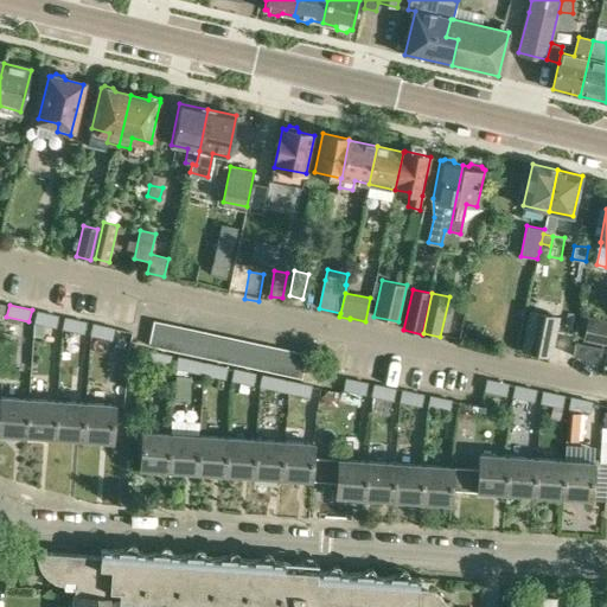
[(57,328),(59,315),(37,311),(34,324),(57,328)]
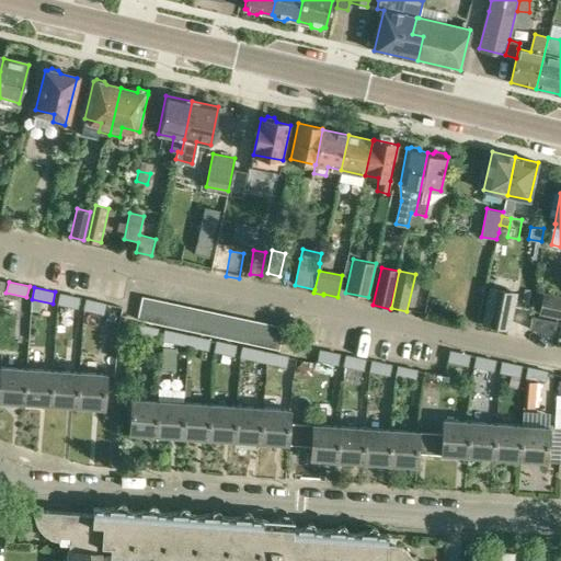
[(510,328),(517,294),(490,288),(483,322),(510,328)]
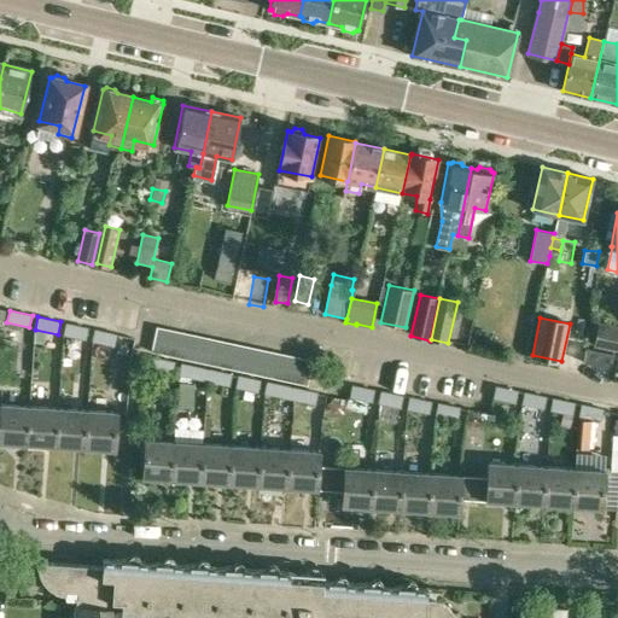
[(86,340),(89,328),(66,322),(63,336),(86,340)]
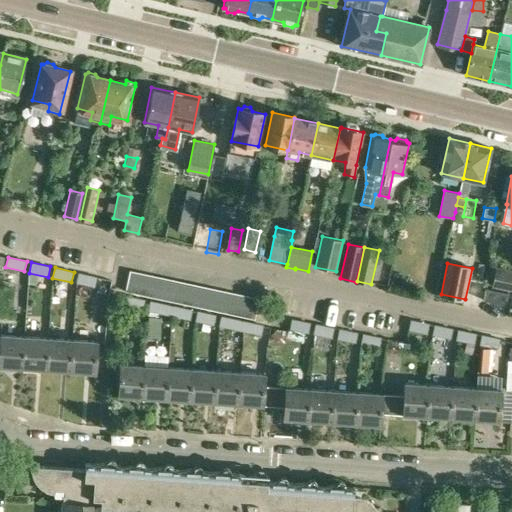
[(511,290),(511,271),(496,268),(492,286),(511,290)]
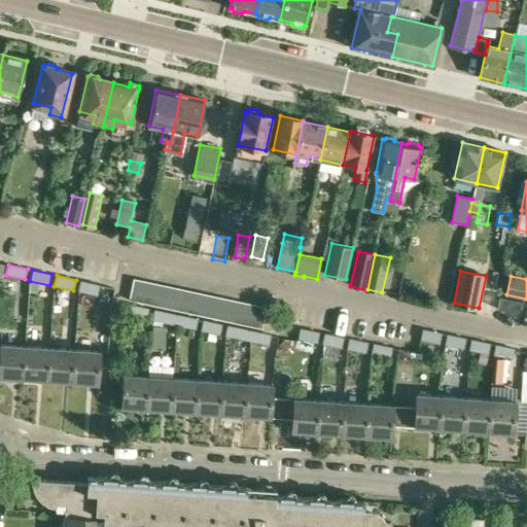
[(129,300),(140,303),(145,281),(134,278),(129,300)]
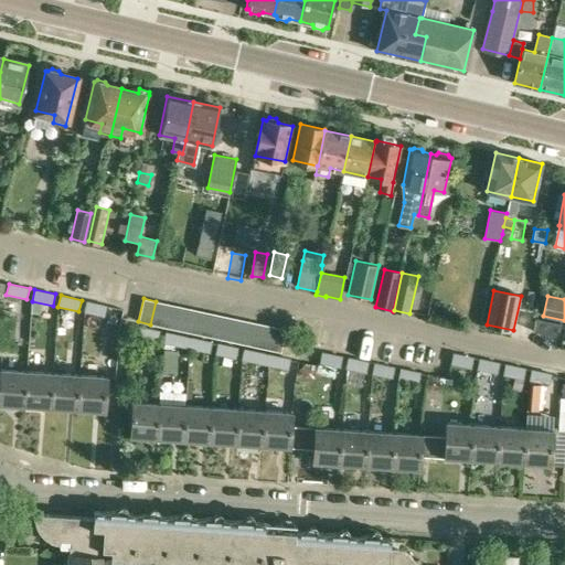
[(105,317),(107,306),(86,301),(84,312),(105,317)]
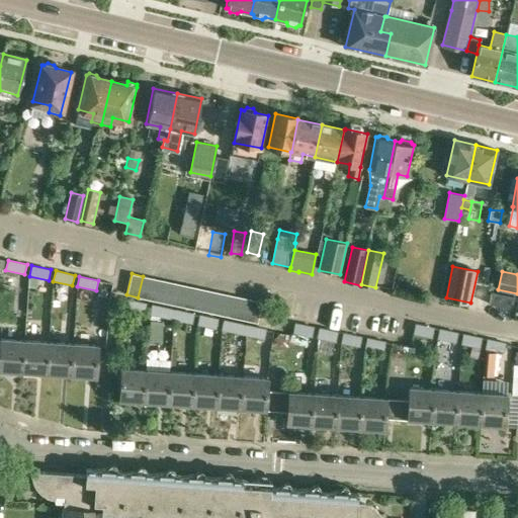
[(143,276),(138,297),(149,299),(154,278),(143,276)]
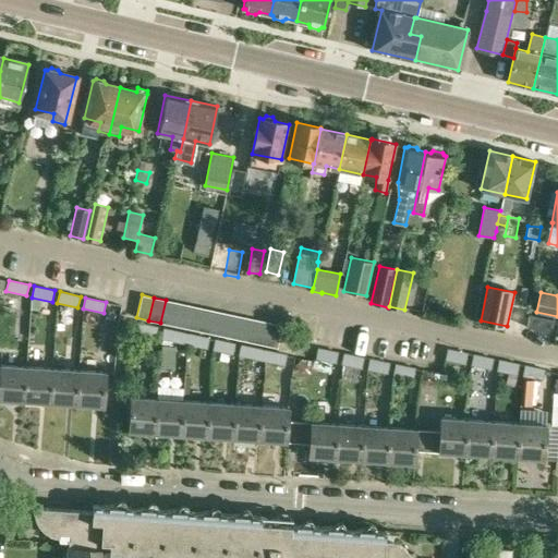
[(166,300),(160,323),(172,325),(177,302),(166,300)]
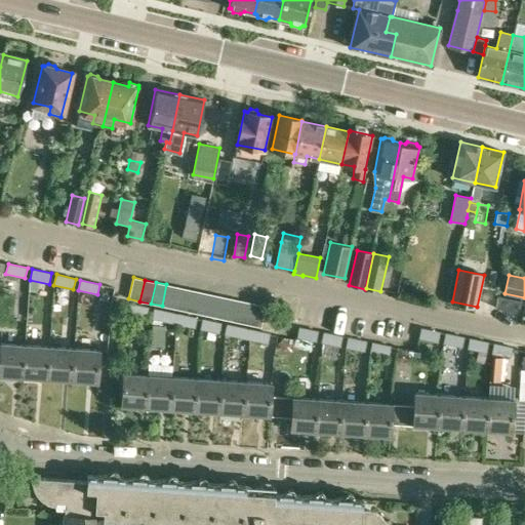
[(166,284),(162,306),(172,309),(177,287),(166,284)]
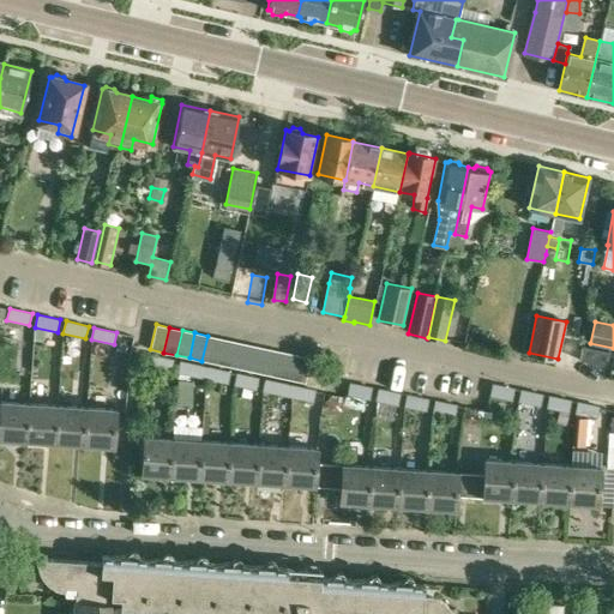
[(208,336),(202,361),(215,363),(221,338),(208,336)]
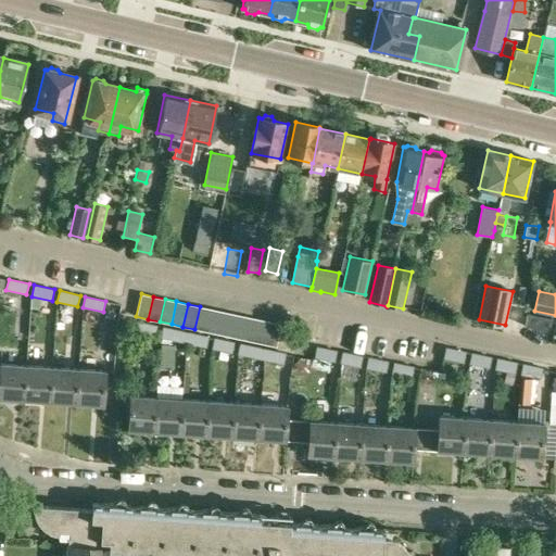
[(200,306),(194,329),(206,331),(212,308),(200,306)]
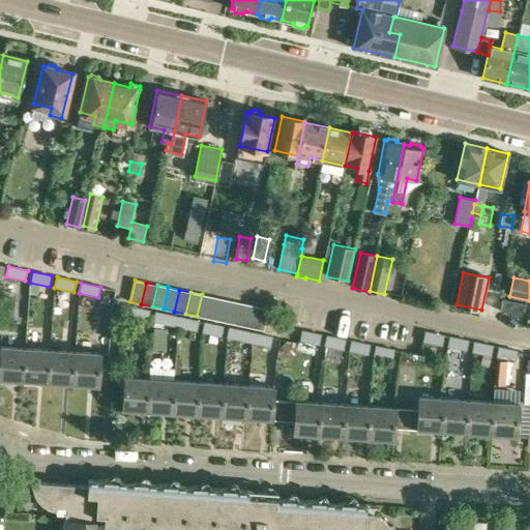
[(202,294),(197,316),(208,318),(212,297),(203,295),(202,294)]
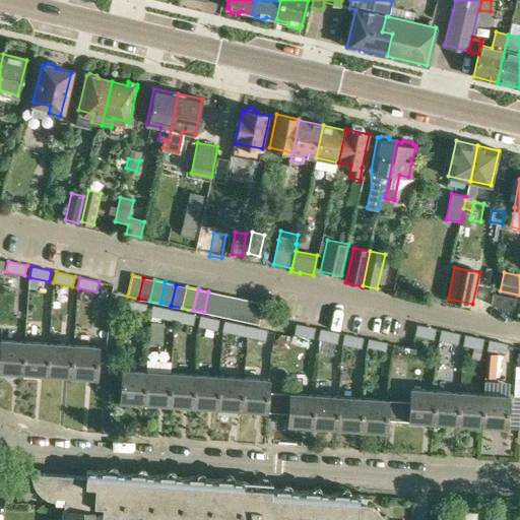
[(208,291),(204,312),(214,315),(219,294),(208,291)]
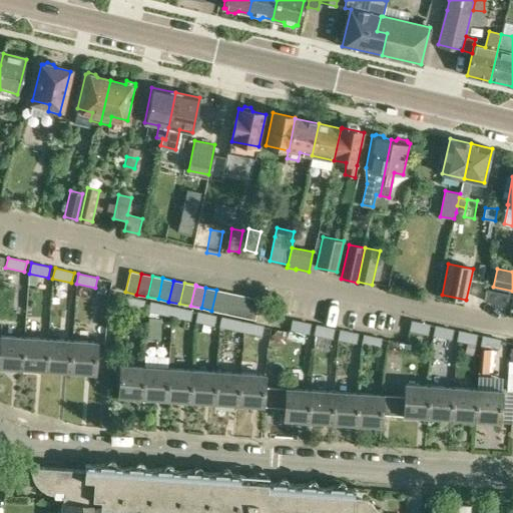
[(507,305),(510,294),(486,289),(484,300),(507,305)]
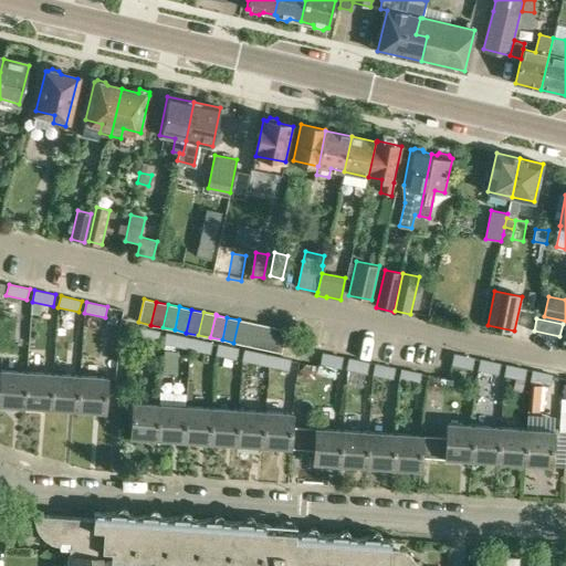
[(239,320),(233,343),(245,345),(251,322),(239,320)]
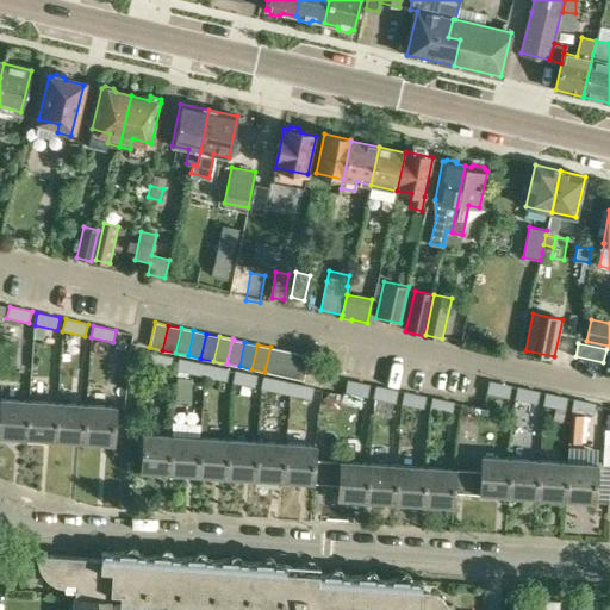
[(271,347),(265,372),(278,374),(284,350),(271,347)]
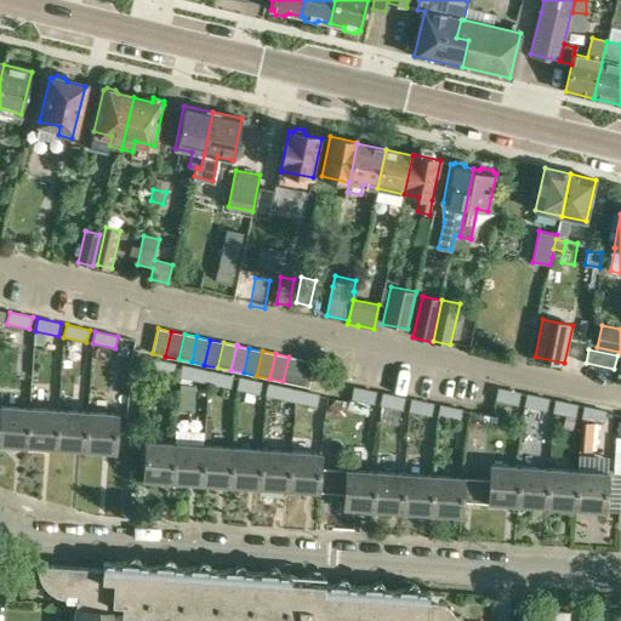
[(289,357),(283,381),(296,385),(301,359),(289,357)]
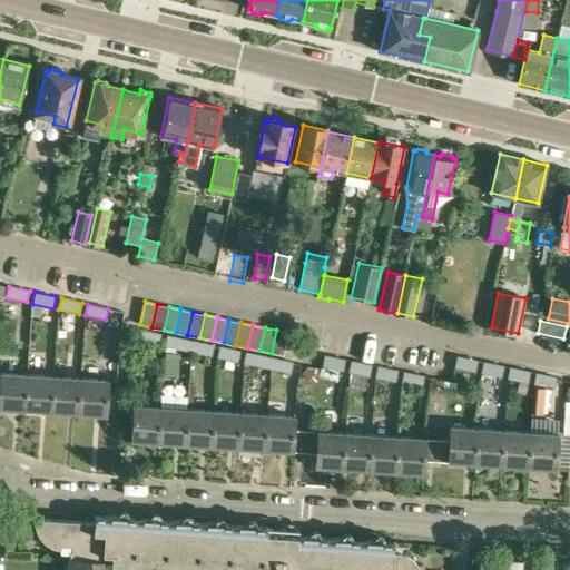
[(159,345),(163,334),(140,330),(138,341),(159,345)]
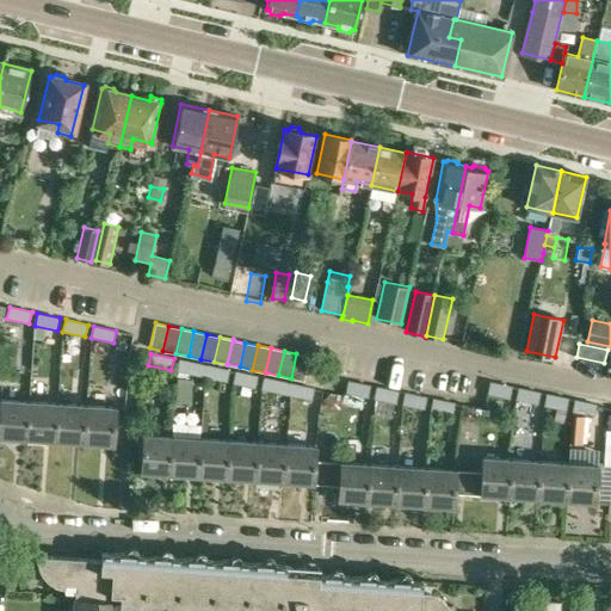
[(296,353),(291,378),(304,381),(309,356),(296,353)]
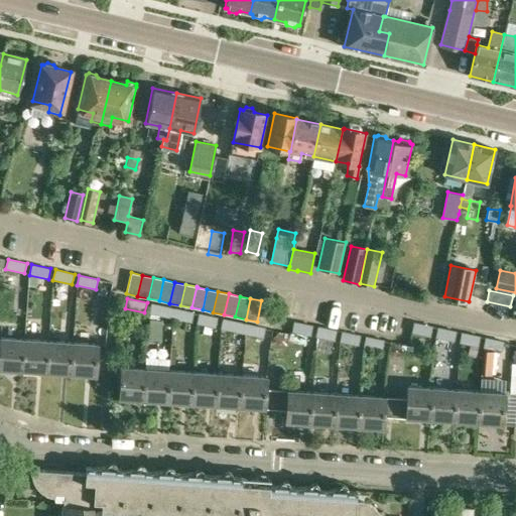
[(168,317),(170,307),(151,303),(149,313),(168,317)]
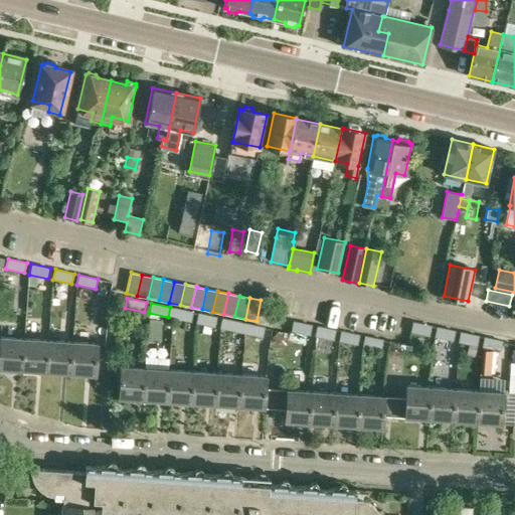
[(192,322),(194,312),(174,308),(172,318),(192,322)]
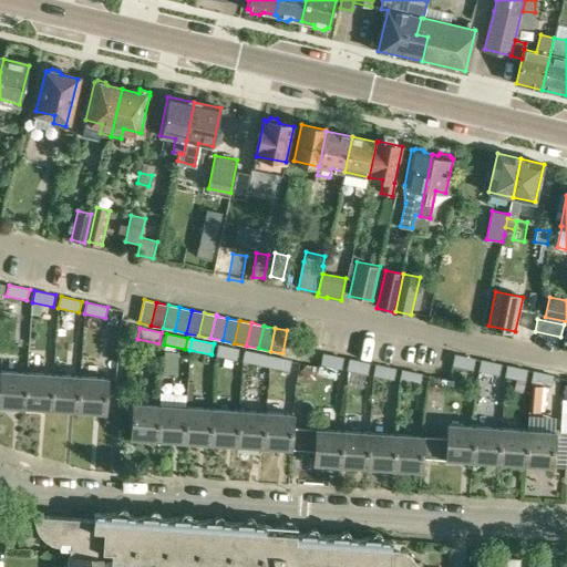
[(237,360),(239,349),(218,344),(216,356),(237,360)]
